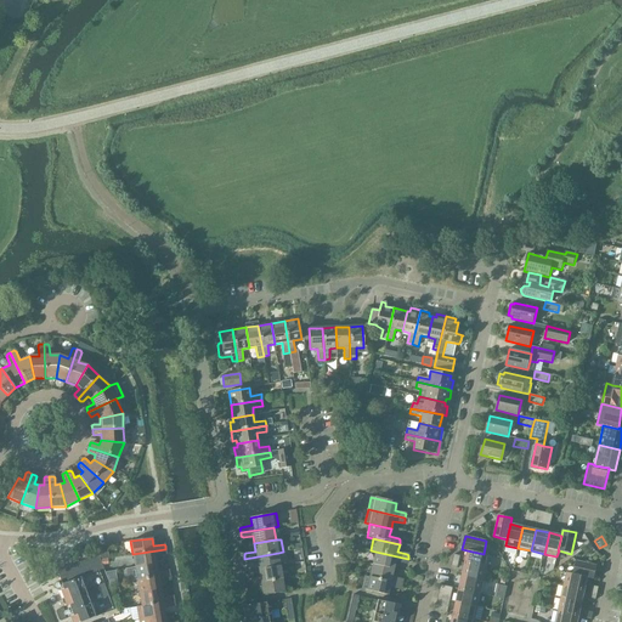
[(133,554),(135,567),(157,564),(156,557),(165,554),(167,553),(165,549),(133,554)]
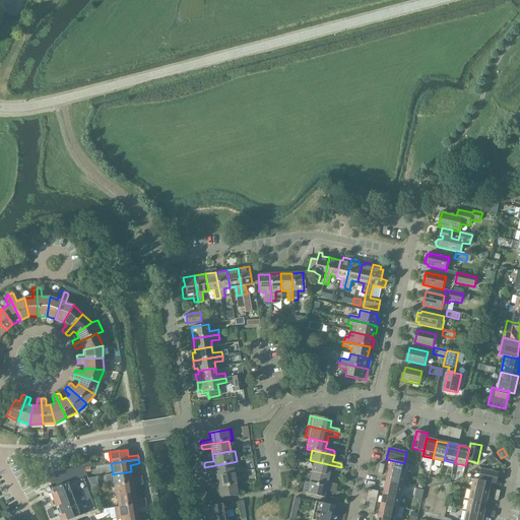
[(409,464),(391,460),(389,471),(406,475),(409,464)]
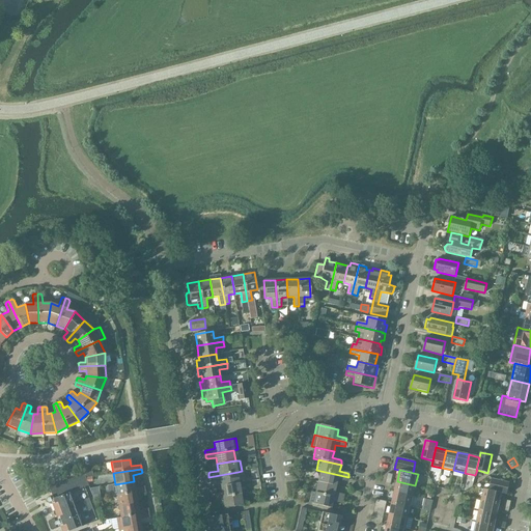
[(317,482),(336,486),(337,479),(345,481),(347,480),(348,477),(320,471),(317,482)]
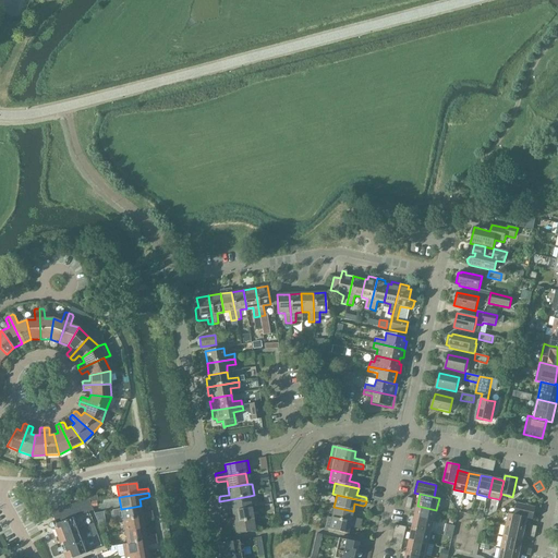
[(231,504),(232,511),(251,508),(250,496),(219,501),(220,505),(221,506),(231,504)]
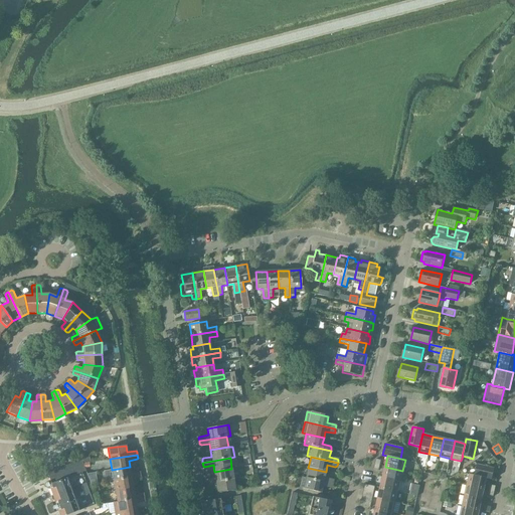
[(75,462),(79,473),(86,471),(81,460),(75,462)]
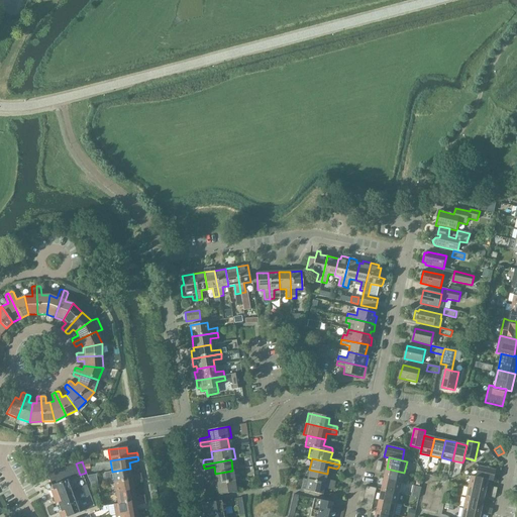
[(71,466),(75,478),(80,475),(76,463),(71,466)]
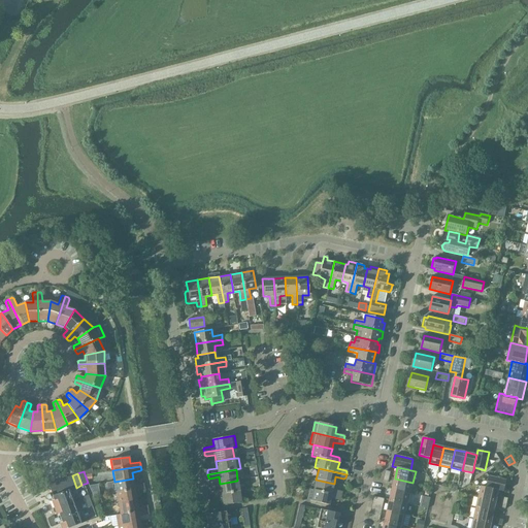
[(66,477),(70,490),(76,488),(72,475),(66,477)]
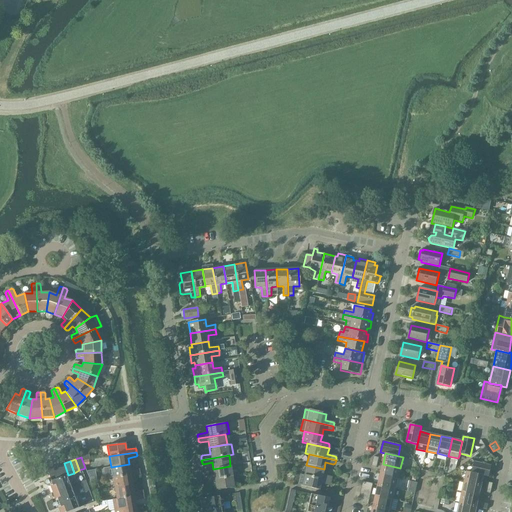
[(474,462),(472,472),(472,473),(484,475),(484,476),(489,477),(491,466),(474,462)]
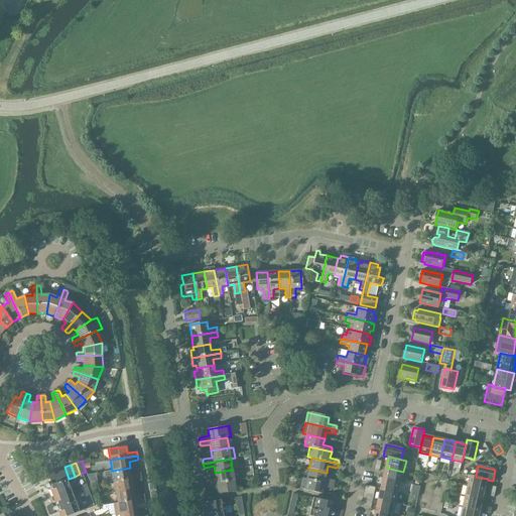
[(67,479),(69,479),(65,467),(58,469),(62,481),(67,479)]
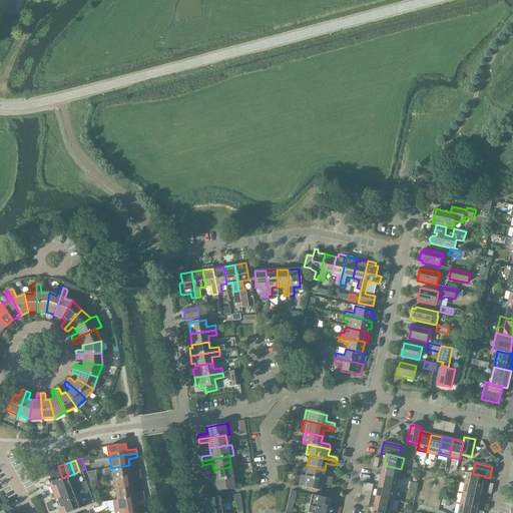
[(105,480),(113,479),(140,474),(139,471),(138,470),(130,471),(129,465),(111,468),(103,469),(105,480)]
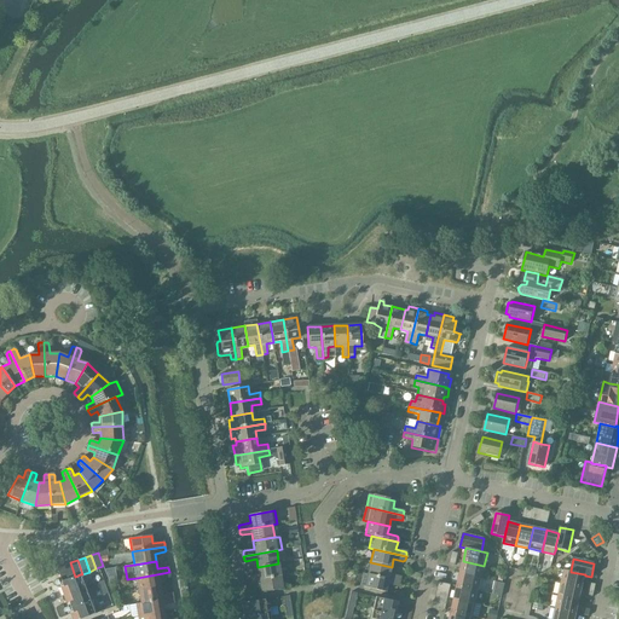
[(484,566),(463,561),(461,573),(481,578),(484,566)]
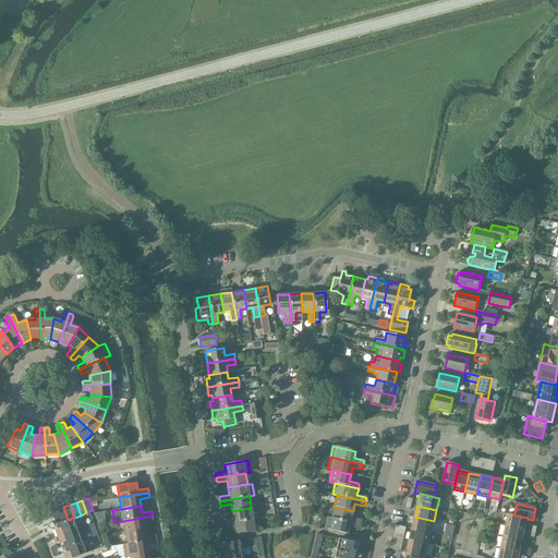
[(68,520),(63,507),(58,510),(62,522),(68,520)]
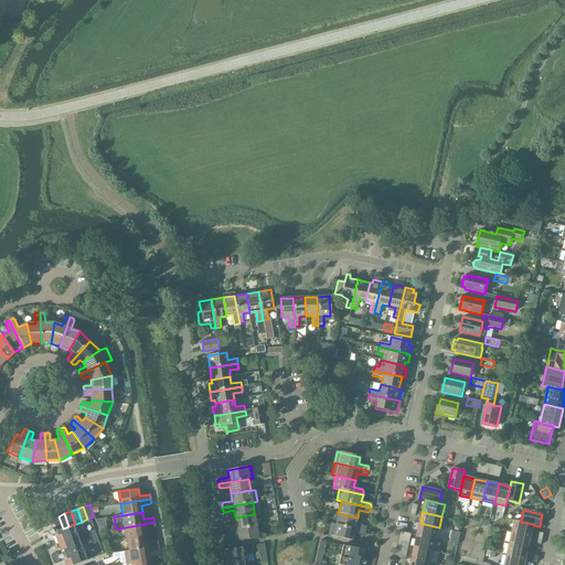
[(336,524),(365,531),(366,528),(365,526),(355,524),(358,518),(338,513),(336,524)]
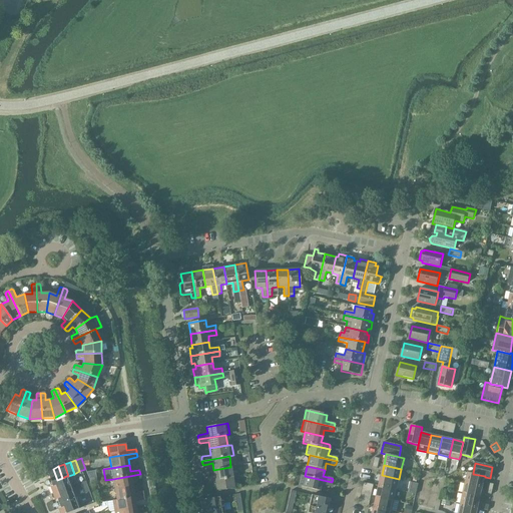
[(204,479),(205,482),(232,477),(230,467),(213,470),(214,476),(205,477),(204,479)]
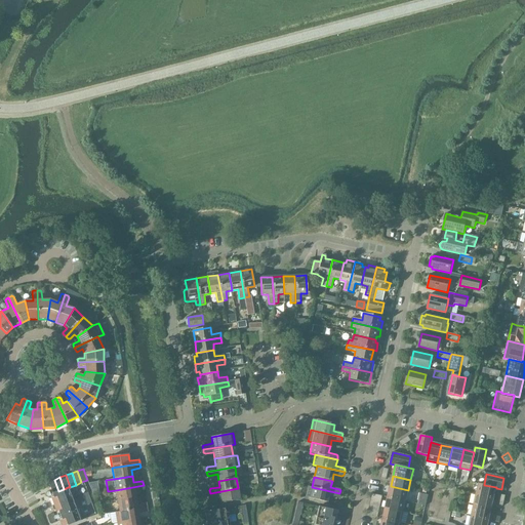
[(48,482),(52,493),(58,491),(54,480),(48,482)]
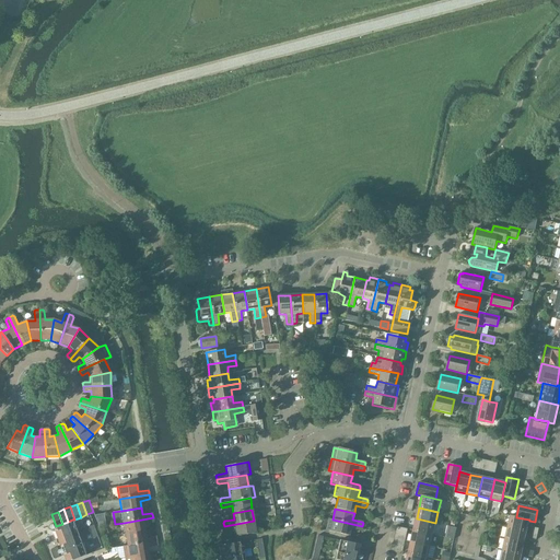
[(510,515),(508,527),(527,532),(529,521),(529,520),(516,517),(516,516),(510,515)]
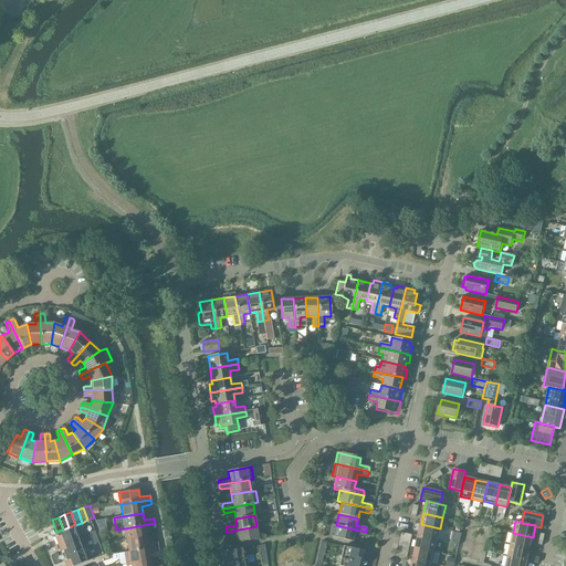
[(125,528),(126,540),(146,536),(145,530),(154,528),(155,526),(155,523),(125,528)]
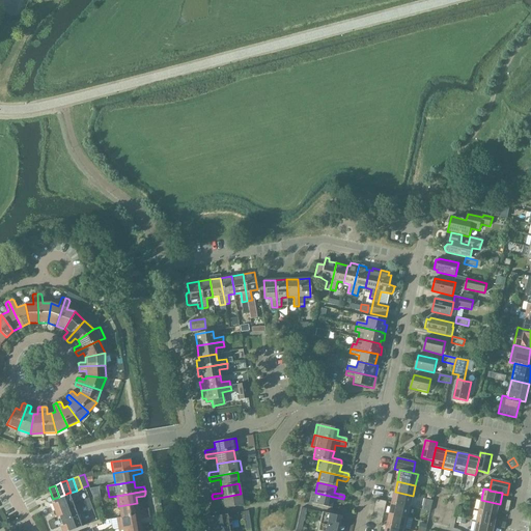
[(395,492),(392,503),(411,507),(413,496),(395,492)]
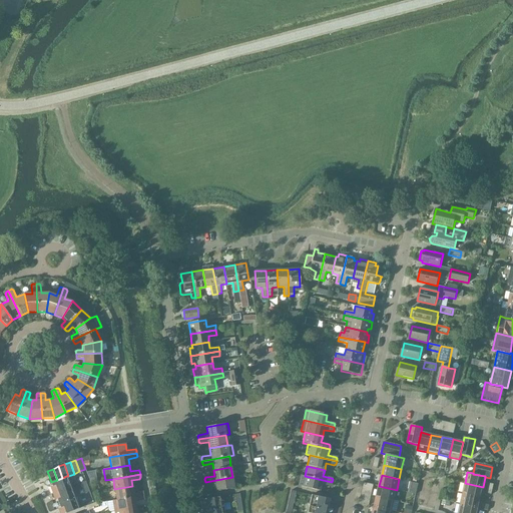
[(51,482),(48,483),(59,512),(67,512),(78,509),(66,476),(62,478),(57,480),(51,482)]
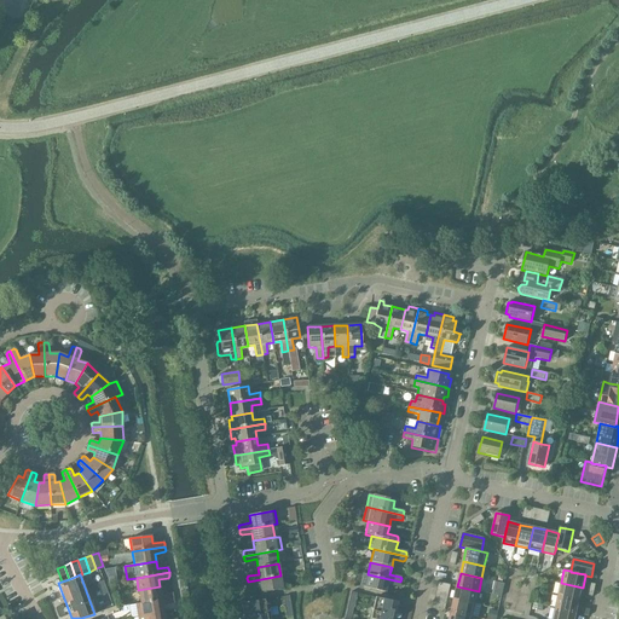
[(400,582),(368,574),(364,588),(386,593),(387,584),(398,586),(399,585),(400,582)]
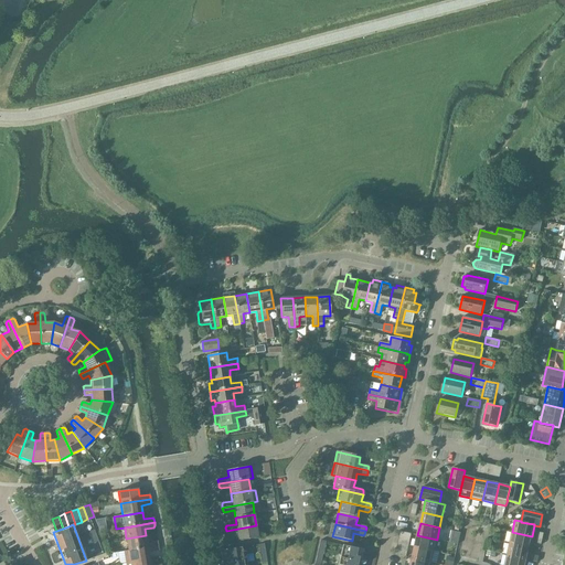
[(256,525),(226,531),(227,534),(228,535),(237,534),(238,541),(258,537),(256,525)]
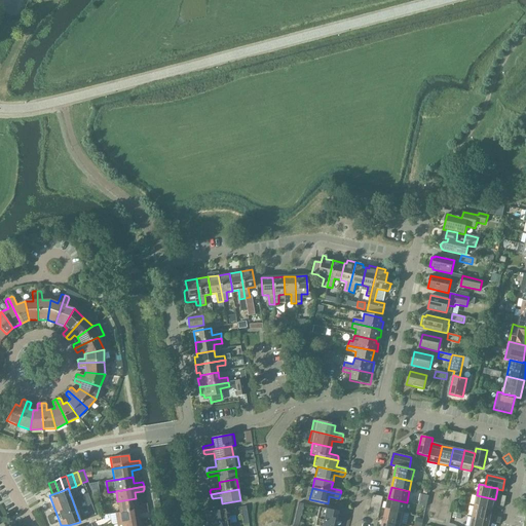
[(477,495),(475,506),(492,511),(495,499),(477,495)]
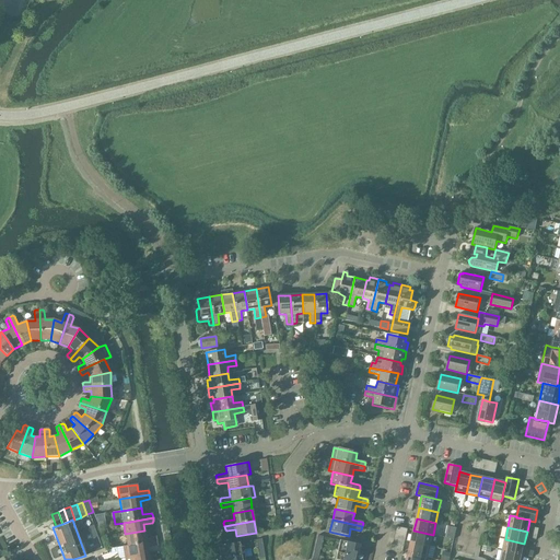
[(125,534),(127,546),(156,540),(156,537),(155,536),(146,538),(144,531),(125,534)]
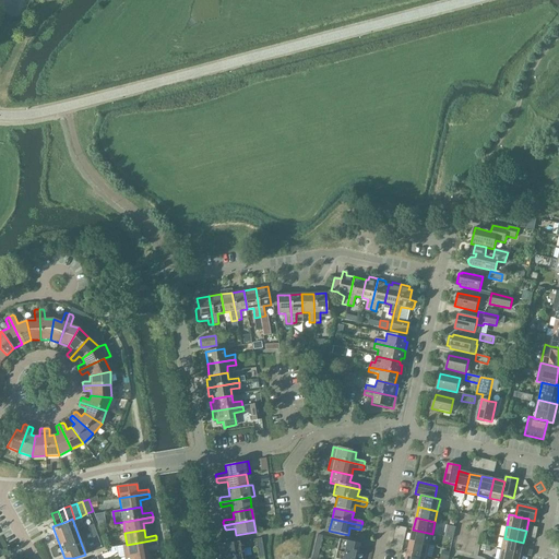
[(413,530),(411,540),(429,545),(432,534),(413,530)]
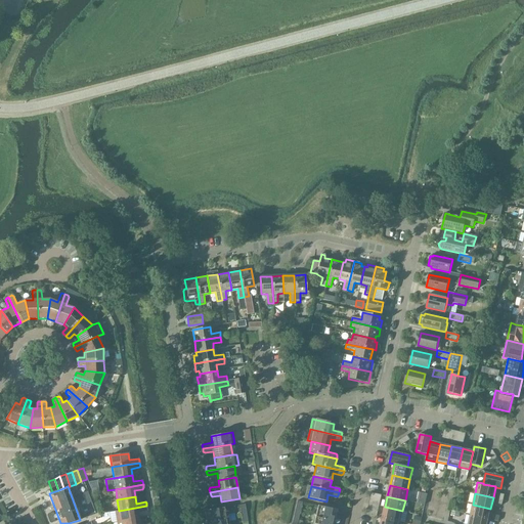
[(473,505),(470,515),(488,519),(490,509),(473,505)]
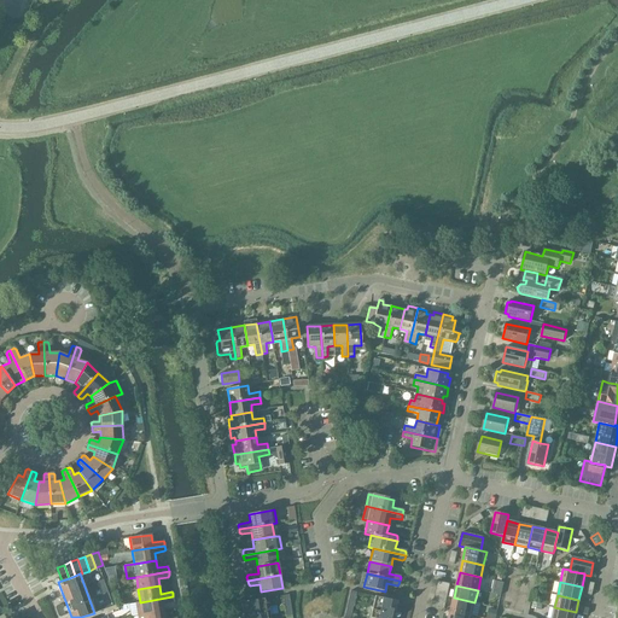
[(140,602),(143,616),(164,612),(163,604),(173,602),(174,601),(173,596),(140,602)]
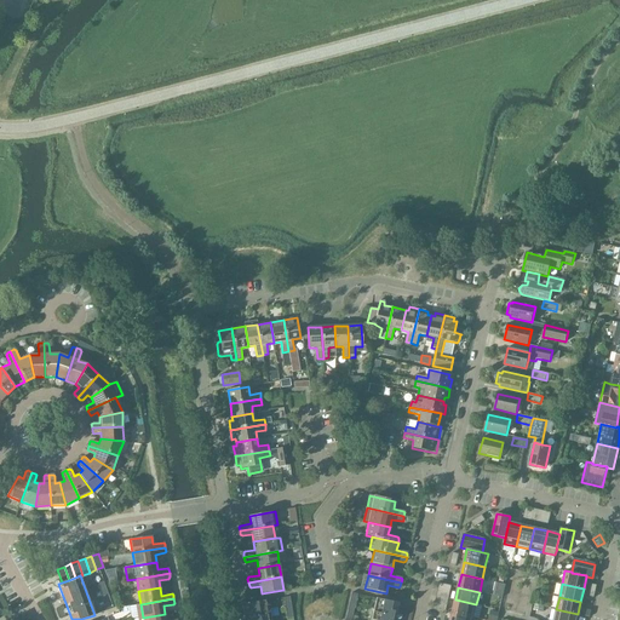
[(394,619),(399,603),(375,598),(371,619),(394,619)]
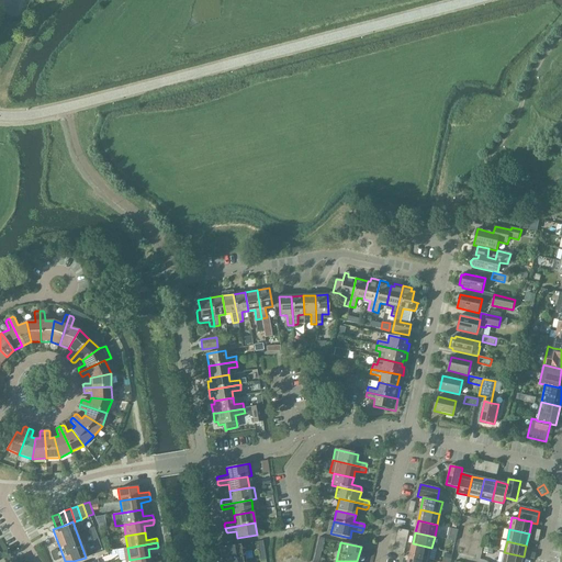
[(413,543),(409,555),(429,560),(431,548),(413,543)]
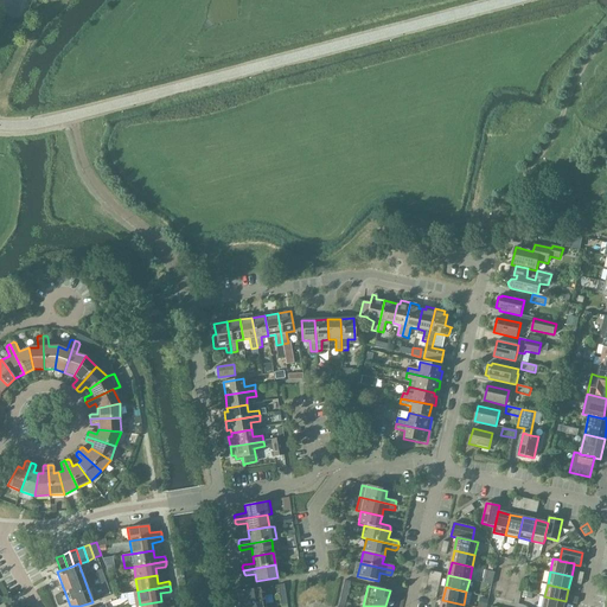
[(262,606),(260,588),(237,592),(240,606),(262,606)]
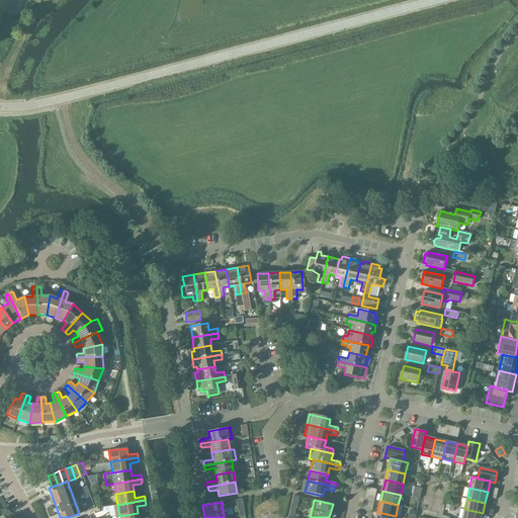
[(481,517),(483,513),(464,509),(462,517),(481,517)]
